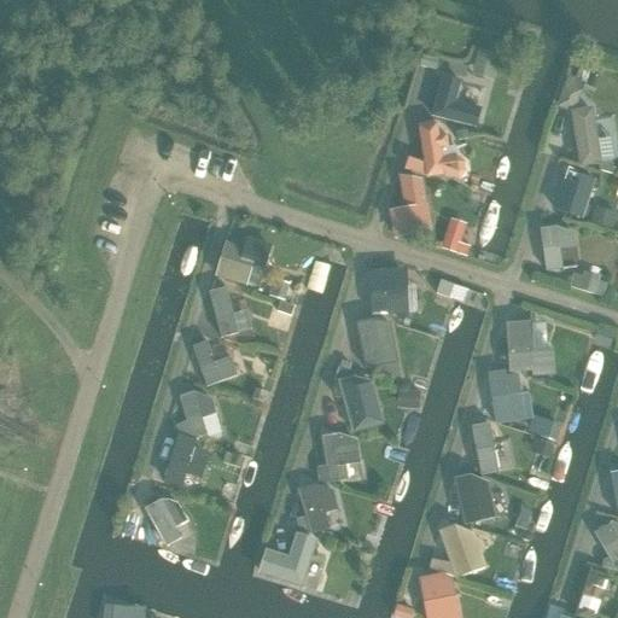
[(66,0),(33,0),(58,15),(66,0)]
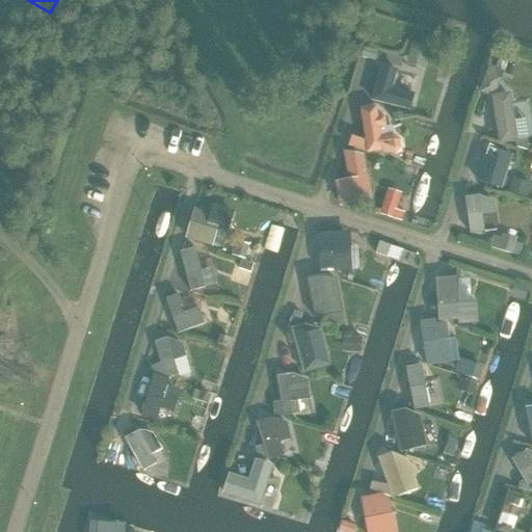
[(401,105),(394,61),(377,64),(384,108),(401,105)]
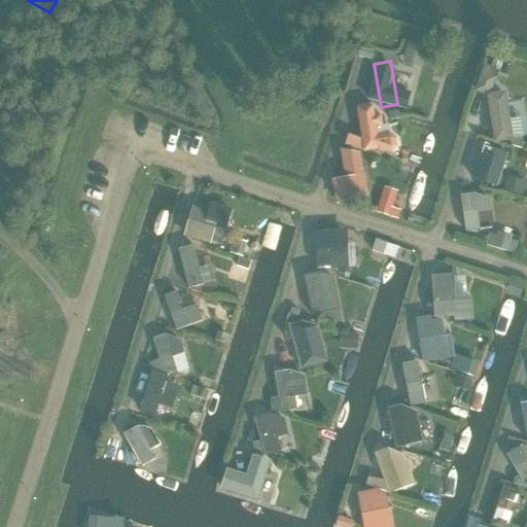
[(486,95),(494,143),(514,140),(505,92),(486,95)]
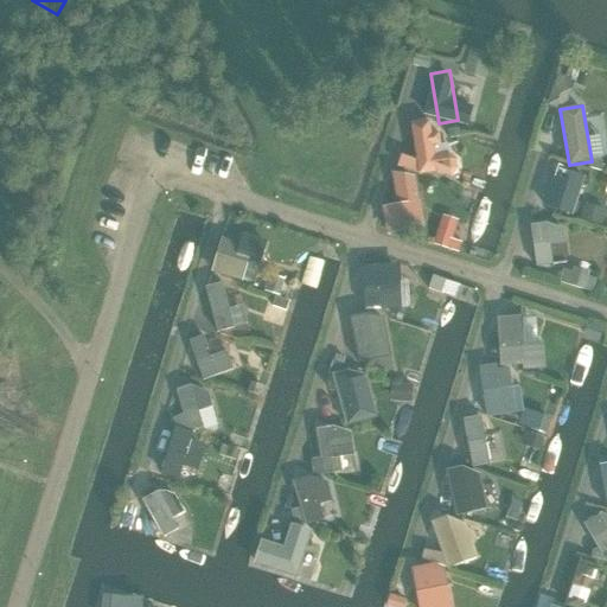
[(429,121),(411,123),(419,173),(436,171),(452,176),(457,168),(455,160),(448,153),(434,155),(433,145),(440,144),(439,133),(430,134),(429,121)]
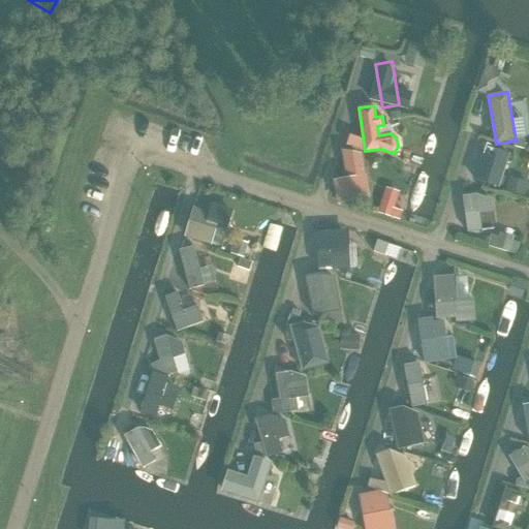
[(491,145),(477,146),(483,186),(496,184),(491,145)]
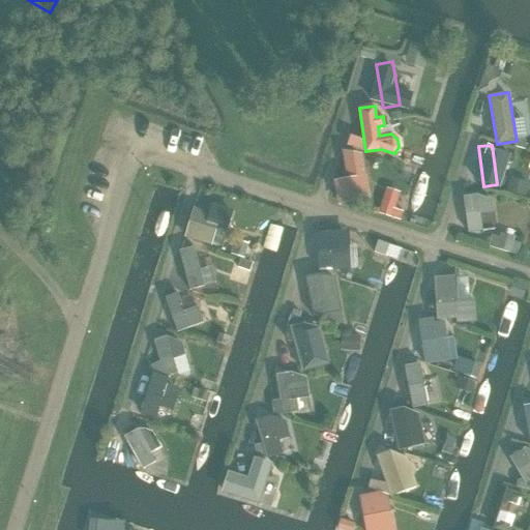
[(366,174),(362,153),(342,149),(346,178),(333,180),(336,204),(371,199),(367,174),(366,174)]
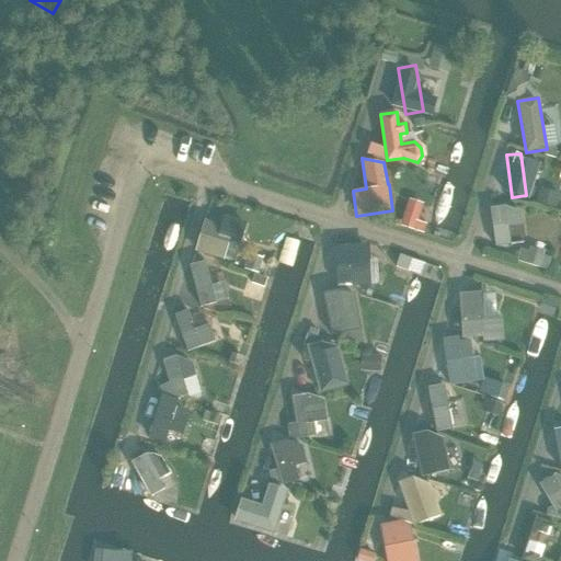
[(490,207),(495,247),(511,244),(508,227),(523,225),(521,209),(506,205),(490,207)]
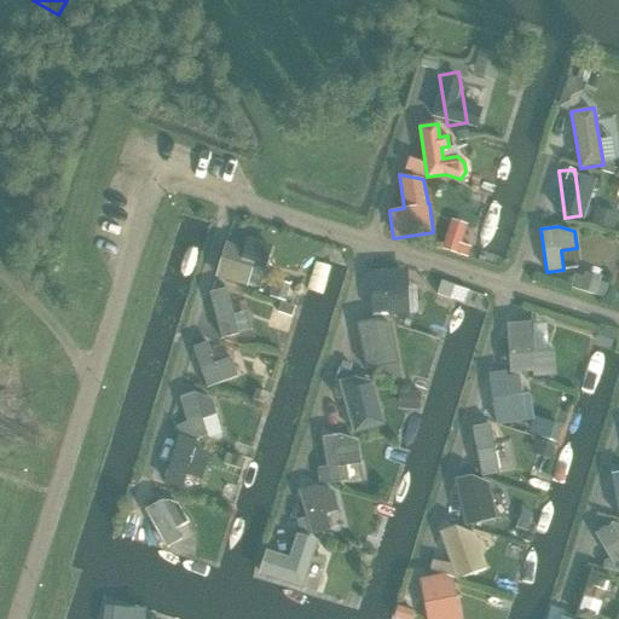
[(226,241),(215,277),(247,285),(258,250),(226,241)]
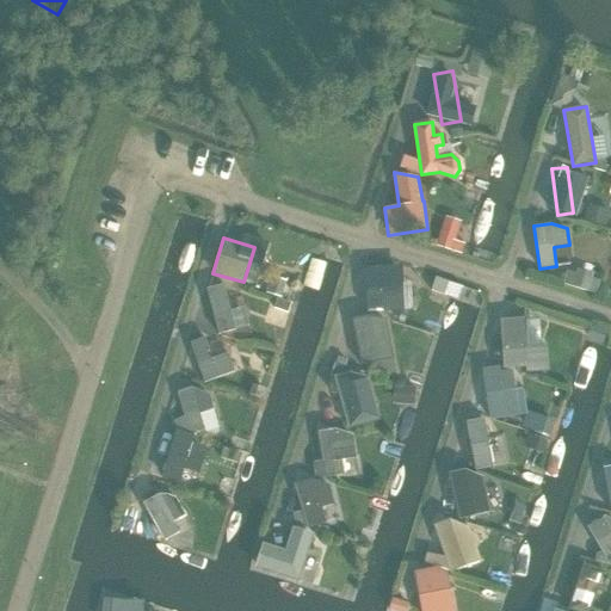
[(405,312),(402,266),(381,267),(381,266),(365,266),(368,309),(382,309),(383,313),(405,312)]
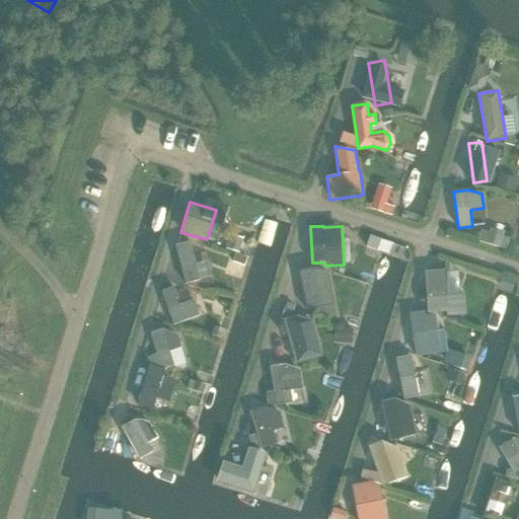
[(175,245),(186,284),(200,280),(190,241),(175,245)]
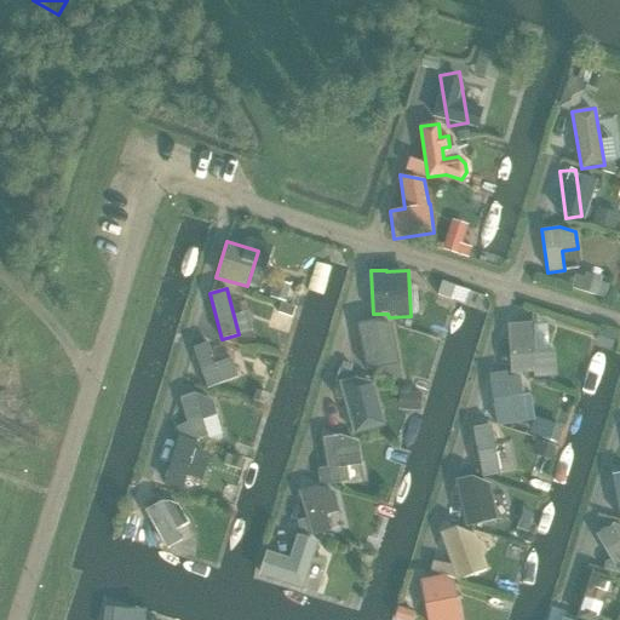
[(357,325),(367,372),(377,369),(379,378),(403,384),(391,323),(375,320),(357,325)]
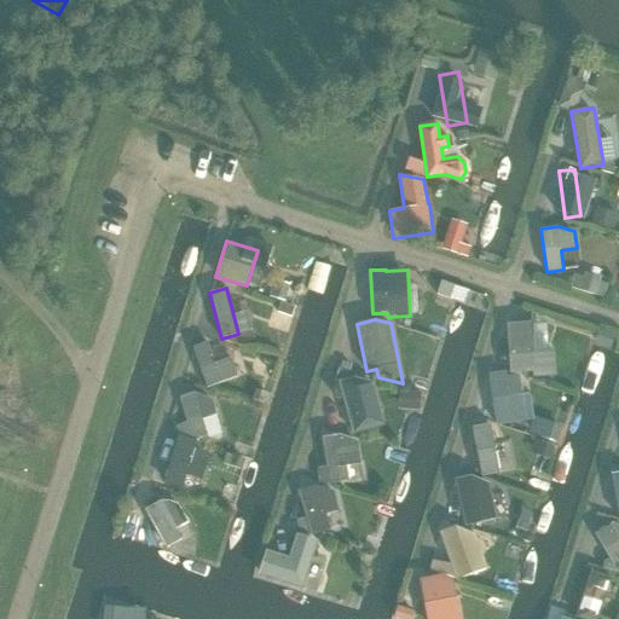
[(507,323),(510,372),(533,371),(533,377),(556,376),(555,348),(534,350),(532,322),(507,323)]
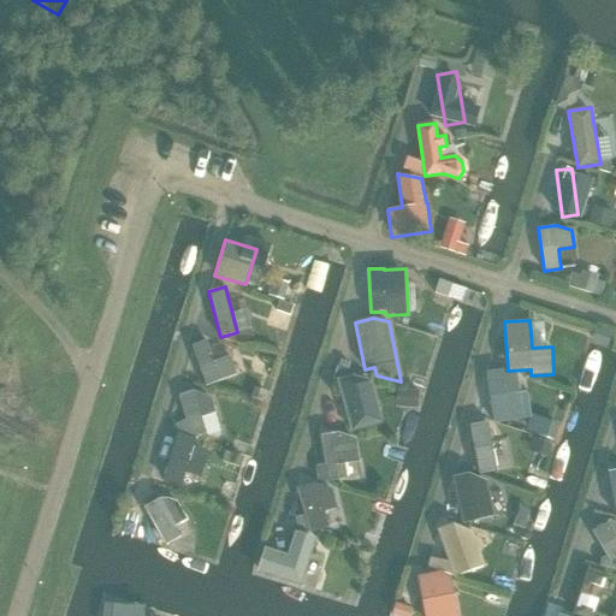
[(191,345),(206,386),(237,374),(230,356),(214,362),(206,339),(191,345)]
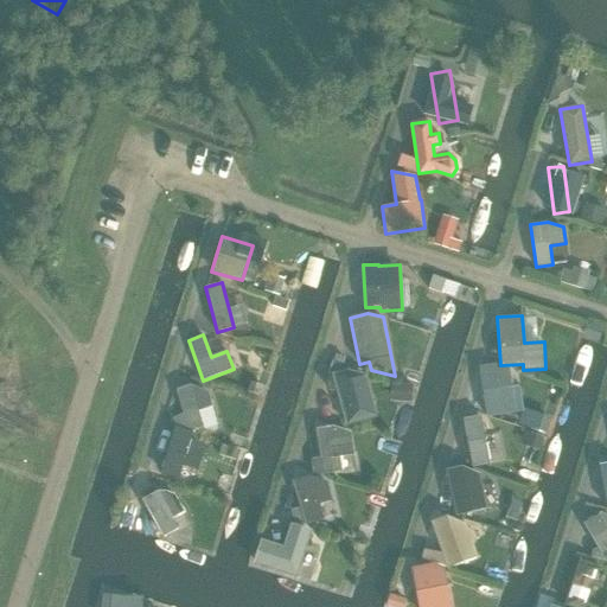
[(479,366),(486,417),(516,413),(509,368),(498,370),(497,363),(479,366)]
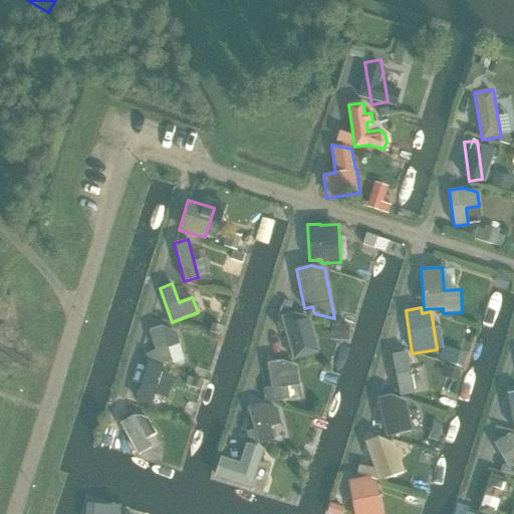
[(281,317),(292,360),(319,354),(310,317),(295,313),(281,317)]
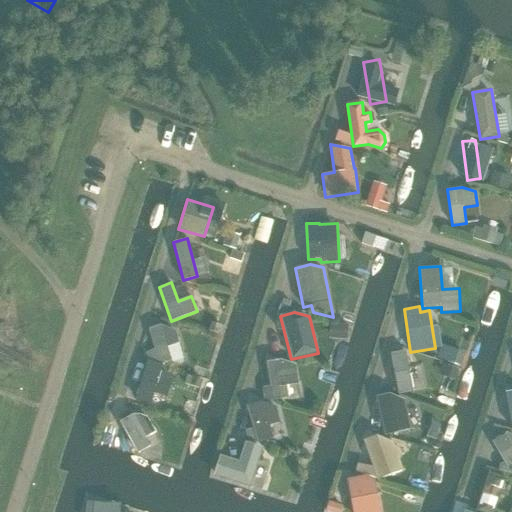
[(146,359),(147,360),(148,360),(160,364),(171,361),(167,347),(179,343),(175,331),(160,324),(149,328),(156,349),(145,352),(146,359)]
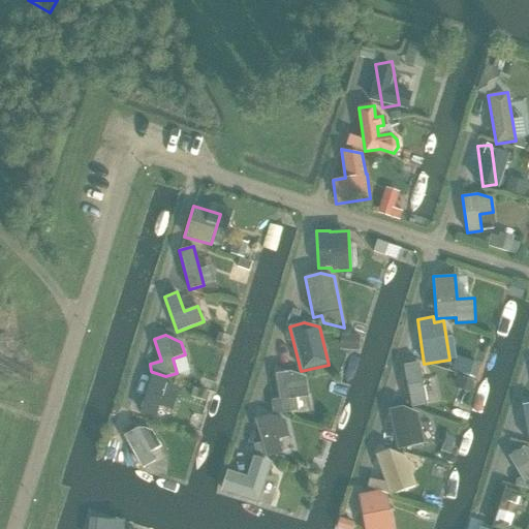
[(404,366),(411,407),(427,404),(418,363),(404,366)]
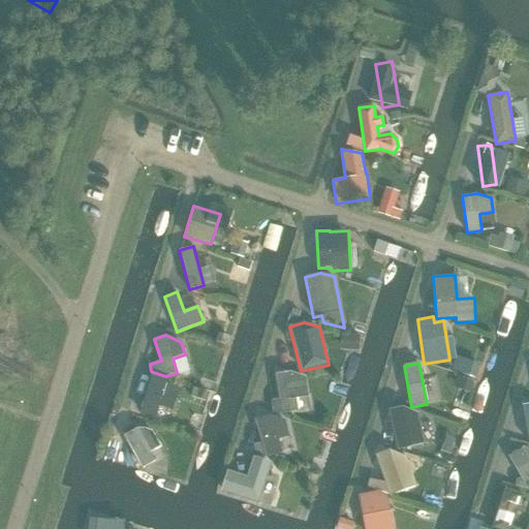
[(153,372),(152,372),(141,412),(156,416),(159,406),(173,409),(178,393),(176,385),(166,383),(168,376),(165,376),(153,372)]
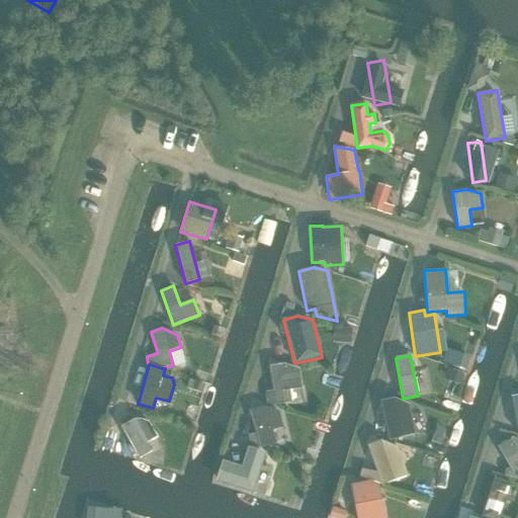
[(284,364),(270,366),(273,391),(266,392),(267,402),(275,405),(291,403),(289,391),(301,389),(299,369),(284,364)]
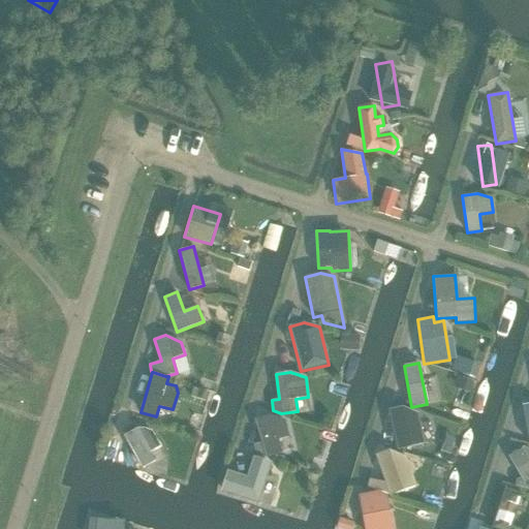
[(385,445),(399,448),(399,449),(413,446),(409,429),(419,427),(417,412),(404,407),(390,410),(396,437),(387,437),(385,445)]
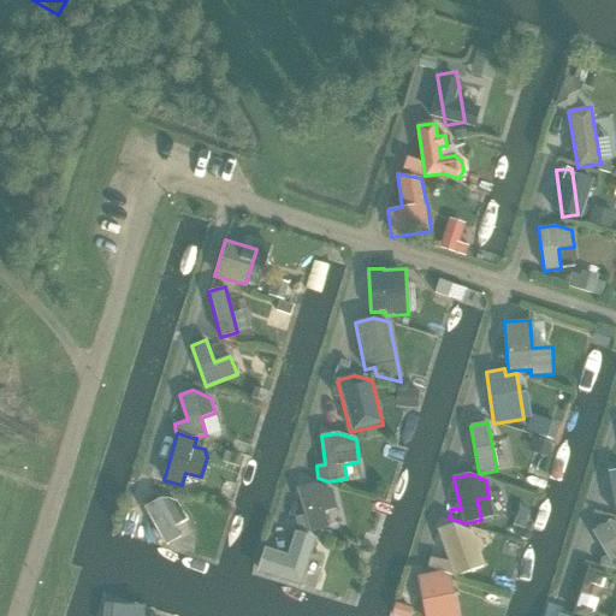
[(313,484),(296,489),(304,515),(303,515),(295,517),(297,526),(309,529),(311,533),(329,527),(324,511),(337,509),(332,490),(313,484)]
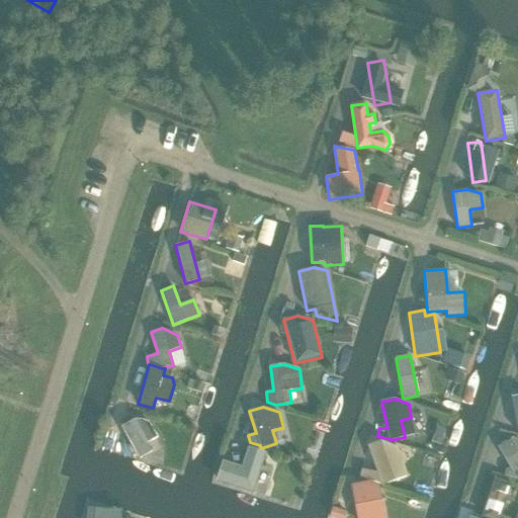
[(134,420),(121,426),(139,459),(152,451),(147,442),(157,436),(150,423),(143,419),(134,420)]
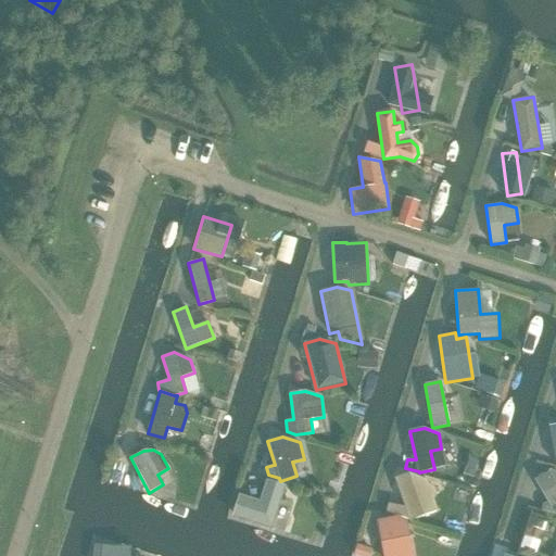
[(534,479),(555,515),(555,514),(555,470),(551,469),(548,471),(534,479)]
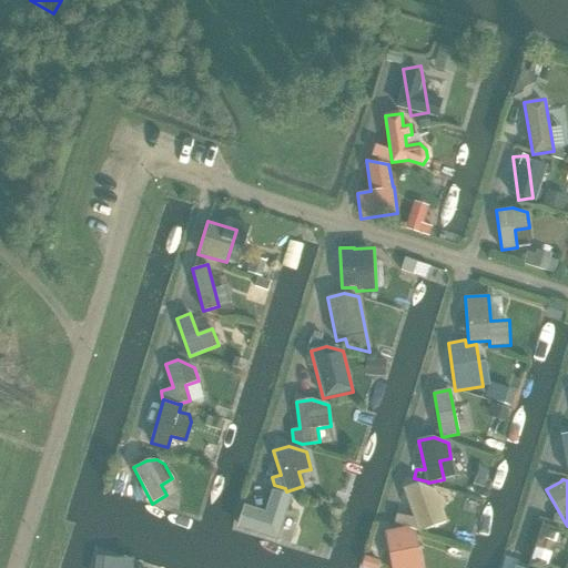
[(418,484),(403,488),(414,519),(396,514),(394,521),(417,528),(418,531),(447,521),(443,510),(446,501),(443,497),(437,494),(436,489),(418,484)]
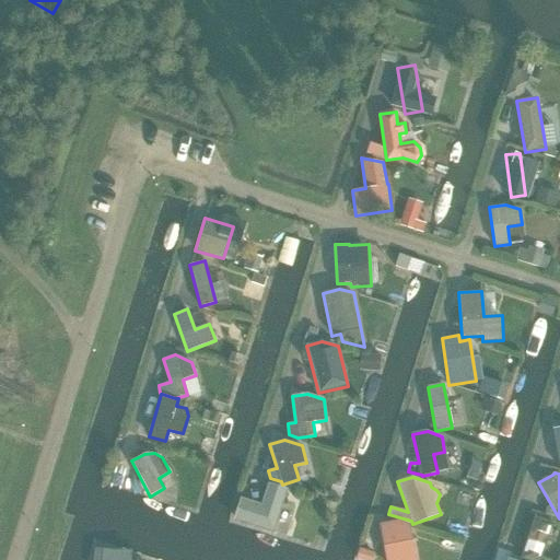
[(273,534),(288,490),(268,483),(261,504),(241,498),(233,521),(273,534)]
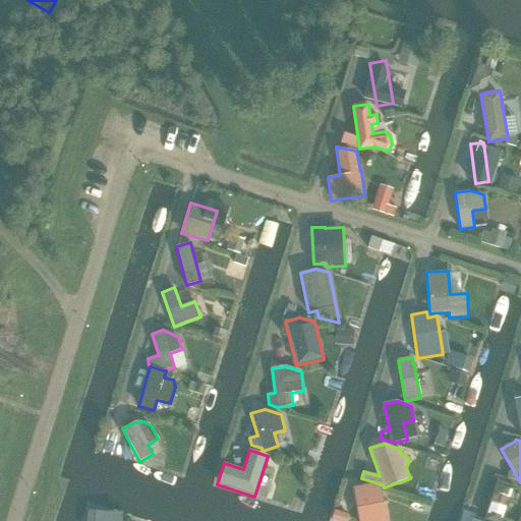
[(498,480),(484,519),(488,520),(503,520),(515,486),(498,480)]
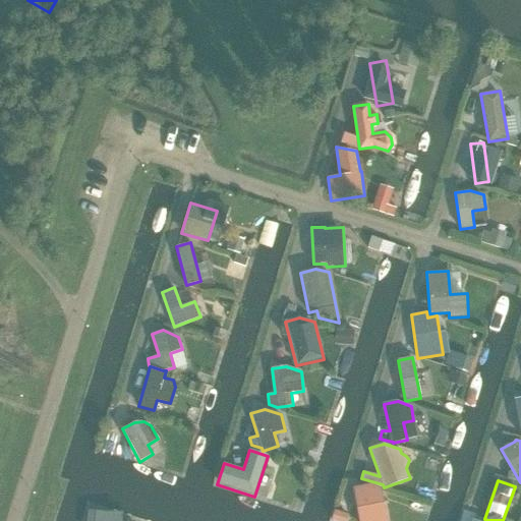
[(353,487),(359,520),(387,520),(382,487),(373,483),(353,487)]
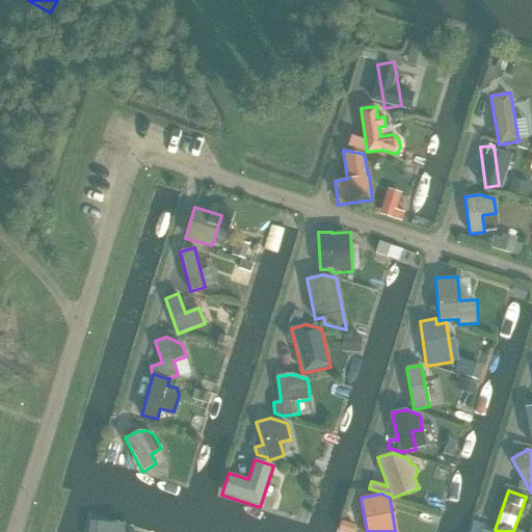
[(124,531),(125,522),(89,522),(89,531),(124,531)]
